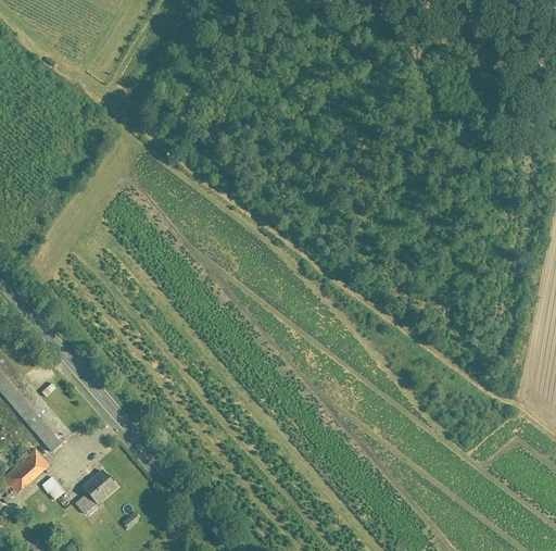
[(67,430),(0,351),(0,391),(48,448),(67,430)]
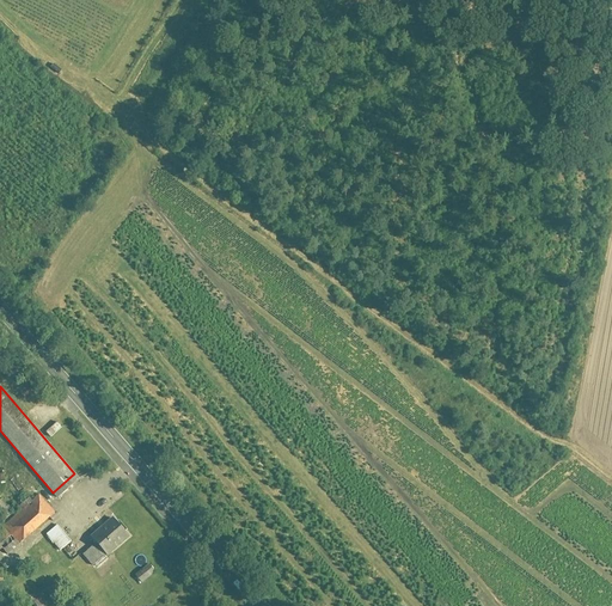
[(0,484),(0,513),(13,506),(0,484)]
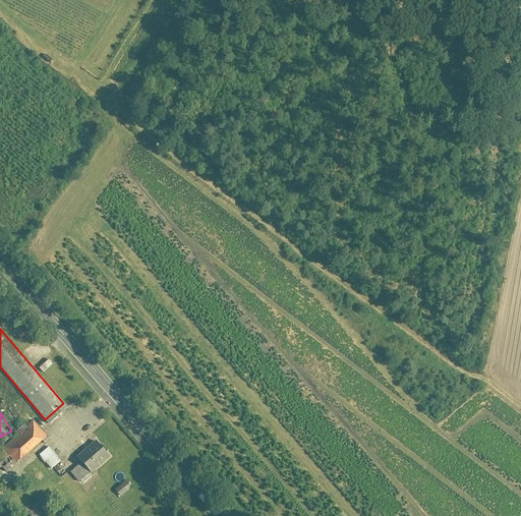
[(0,449),(0,475),(47,435),(34,419),(26,425),(23,422),(15,430),(18,434),(0,449)]
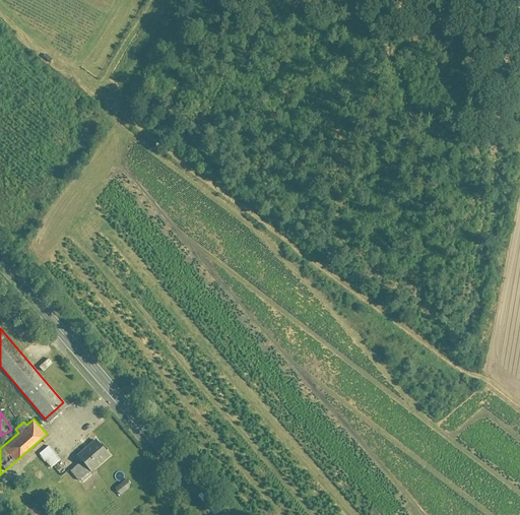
[(69,470),(76,479),(109,452),(96,438),(77,454),(81,459),(70,469),(69,470)]
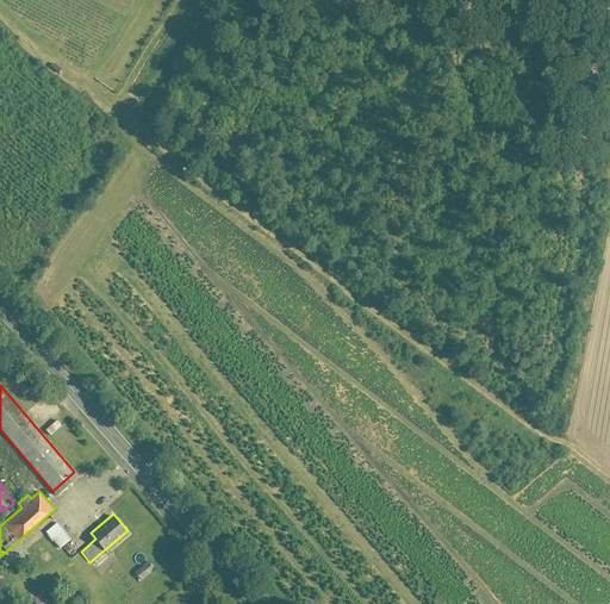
[(69,536),(58,522),(47,530),(58,545),(69,536)]
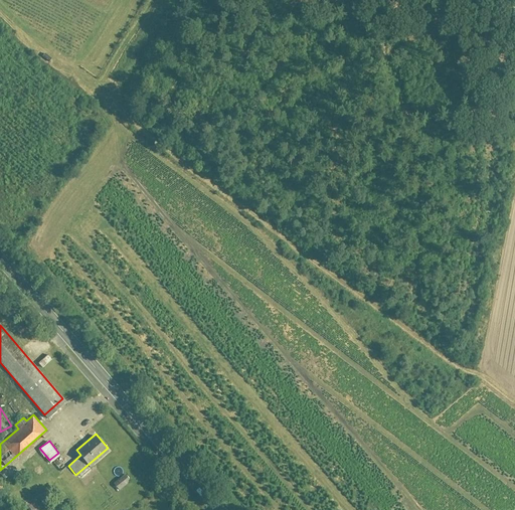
[(126,473),(115,482),(120,488),(131,480),(126,473)]
